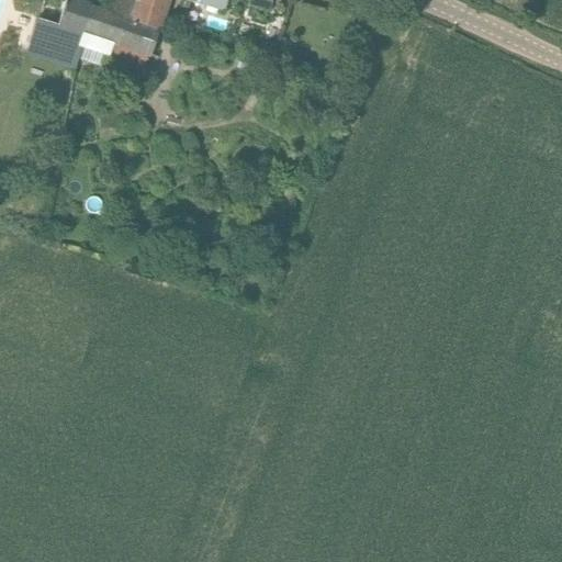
[(105,68),(108,62),(143,74),(147,57),(150,58),(168,0),(110,0),(107,11),(91,6),(92,3),(83,0),(65,0),(57,27),(81,35),(77,59),(105,68)]
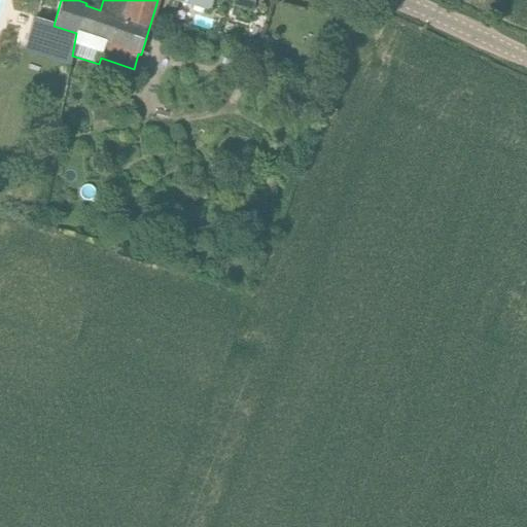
[(174,0),(174,1),(209,11),(212,0),(248,0),(255,2),(255,0),(174,0)]
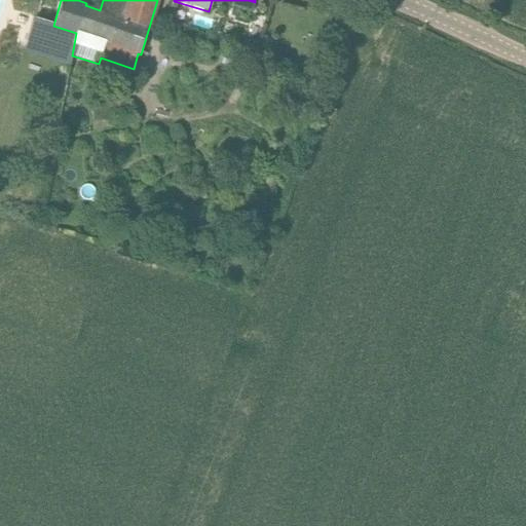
[(344,33),(353,14),(343,9),(334,28),(344,33)]
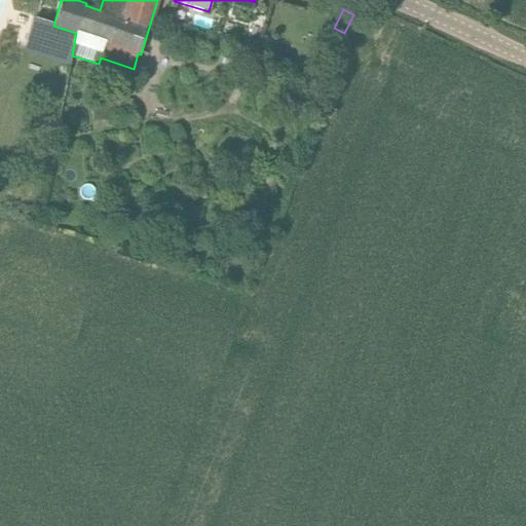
[(76,33),(53,26),(34,19),(23,52),(58,64),(69,68),(72,55),(76,33)]
